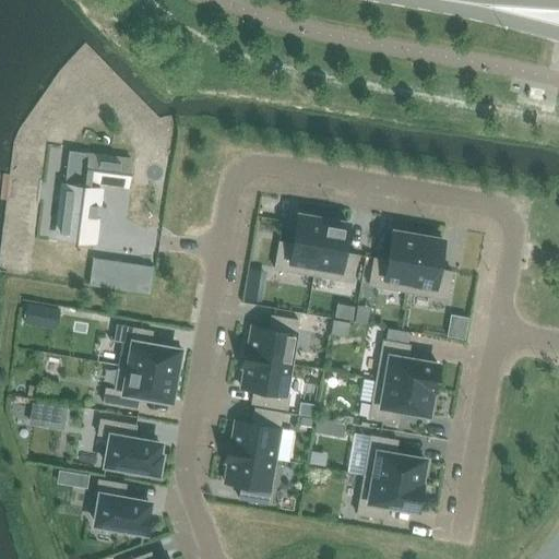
[(99,193),(98,192),(100,183),(125,187),(128,162),(87,156),(84,188),(63,186),(62,193),(57,236),(94,240),(99,193)]
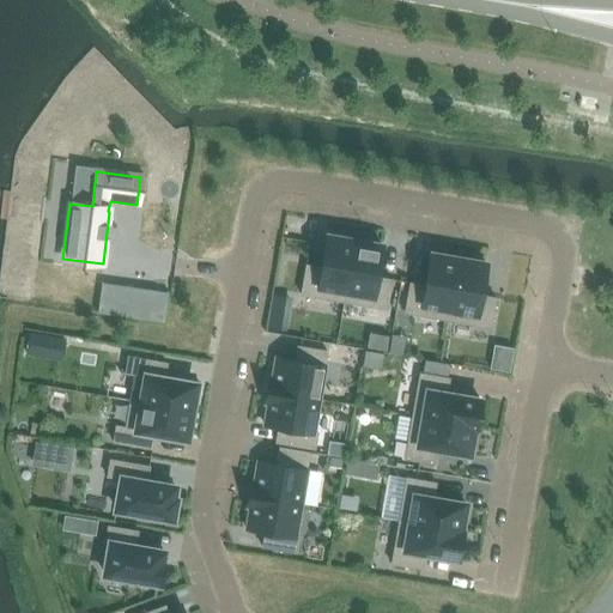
[(344,302),(354,241),(326,236),(321,267),(305,265),(301,295),(344,302)]
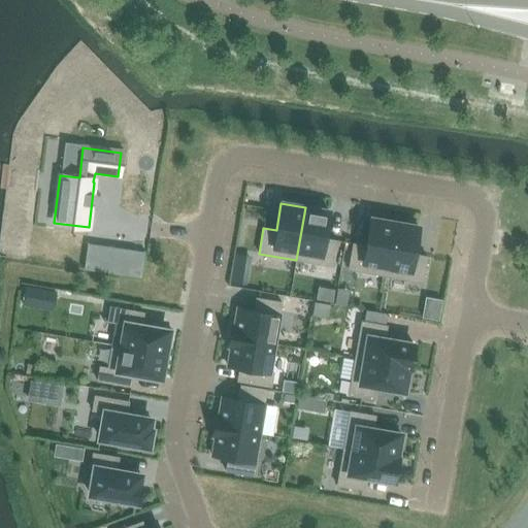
[(329,211),(305,207),(296,260),(332,266),(337,241),(324,238),(329,211)]
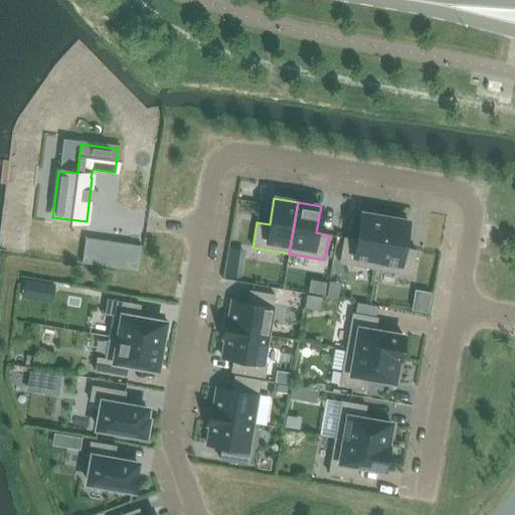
[(375,269),(384,217),(361,213),(356,239),(344,237),(339,263),(375,269)]
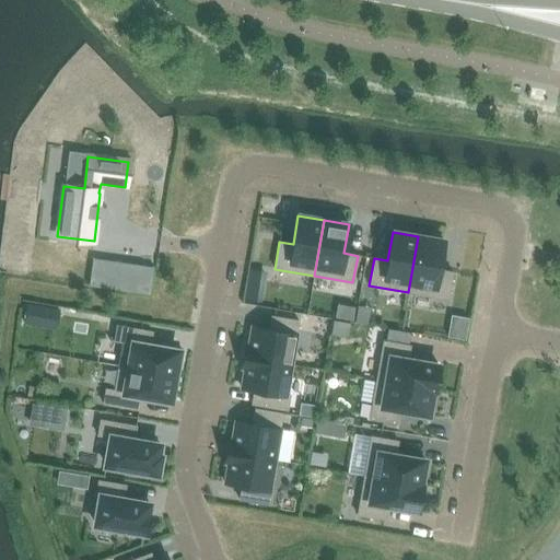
[(444,241),(418,236),(408,292),(447,300),(452,272),(439,269),(444,241)]
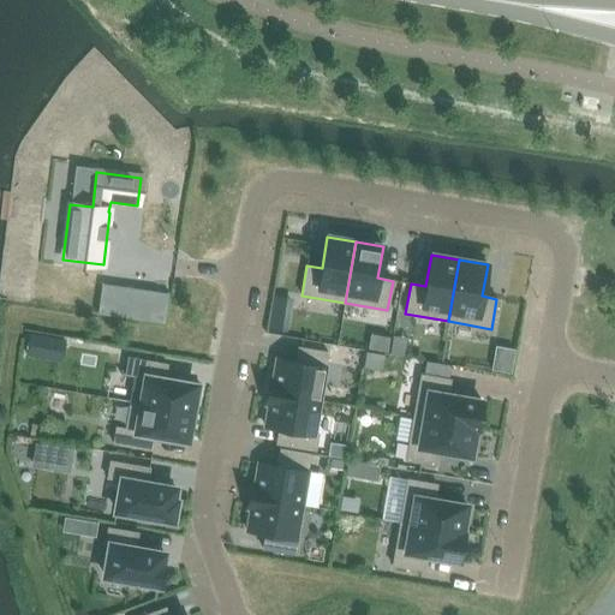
[(96,312),(117,316),(121,286),(101,282),(96,312)]
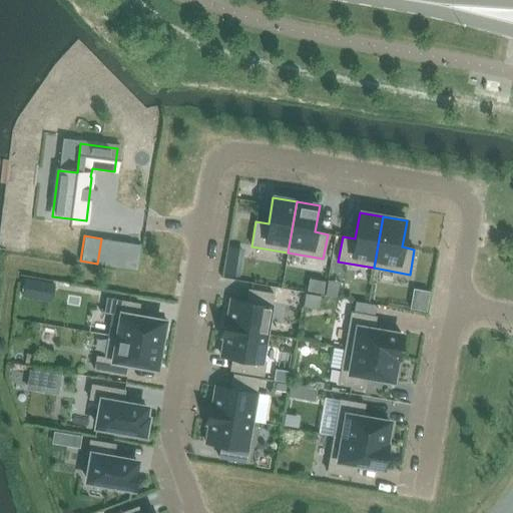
[(121,241),(118,267),(136,270),(139,244),(121,241)]
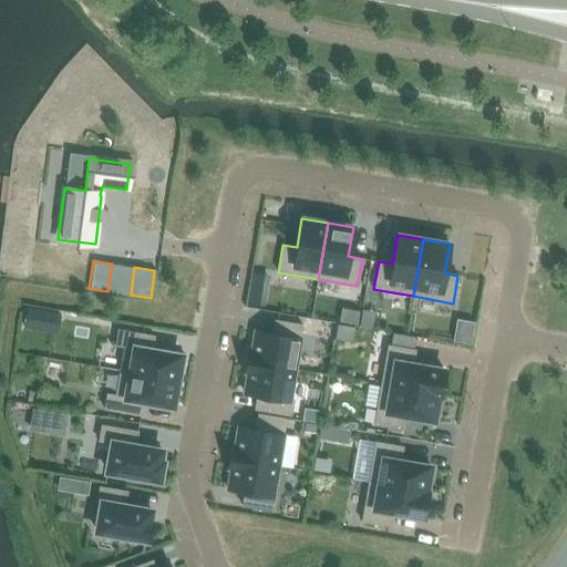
[(254,272),(248,302),(263,305),(267,276),(254,272)]
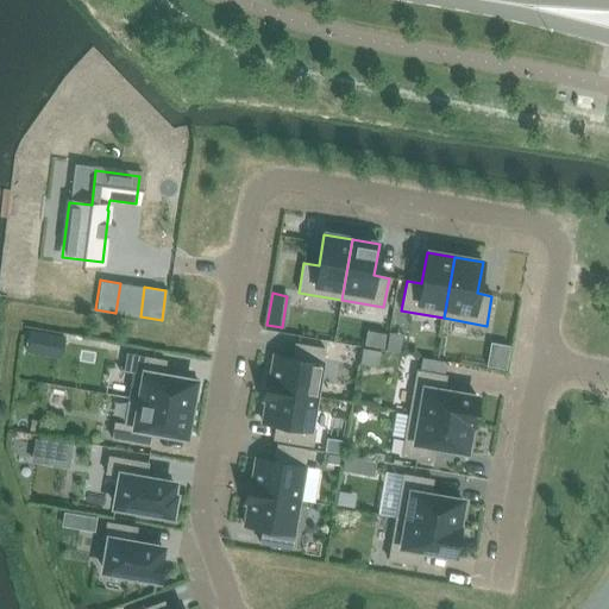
[(44,332),(41,353),(61,357),(64,336),(44,332)]
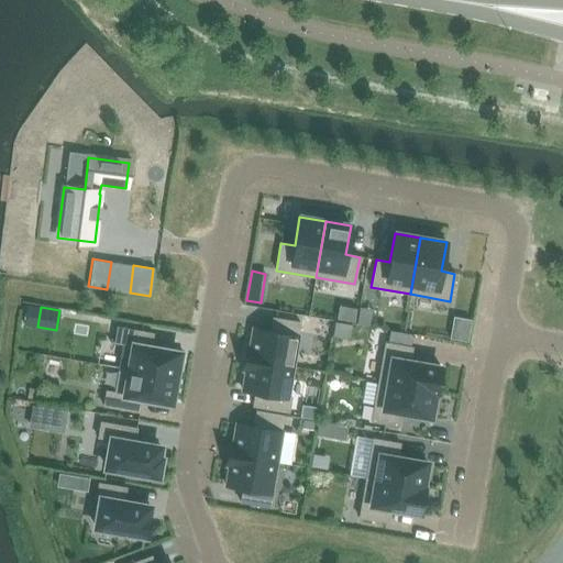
[(250,348),(247,346),(246,353),(247,353),(247,360),(294,367),(299,337),(298,337),(300,322),(273,318),(271,331),(253,329),(250,348)]
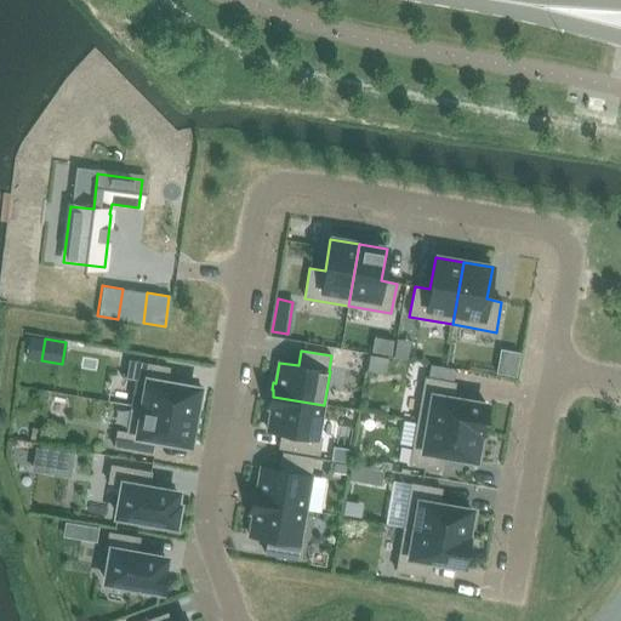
[(131,406),(193,417),(195,408),(200,408),(203,389),(166,383),(169,368),(130,360),(126,377),(136,380),(131,406)]
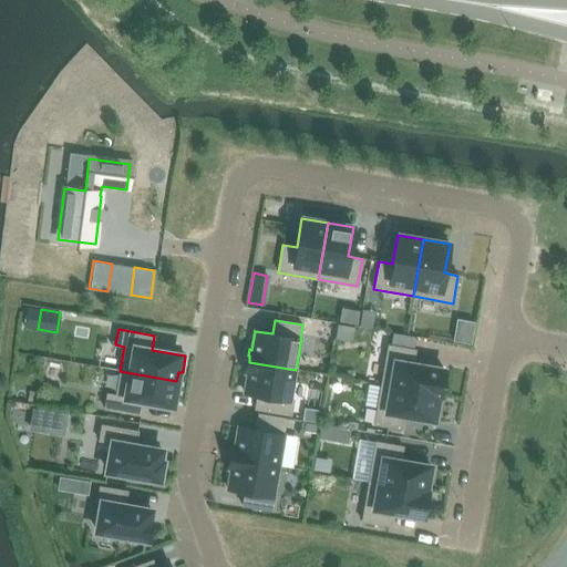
[(390,332),(388,346),(411,349),(413,337),(390,332)]
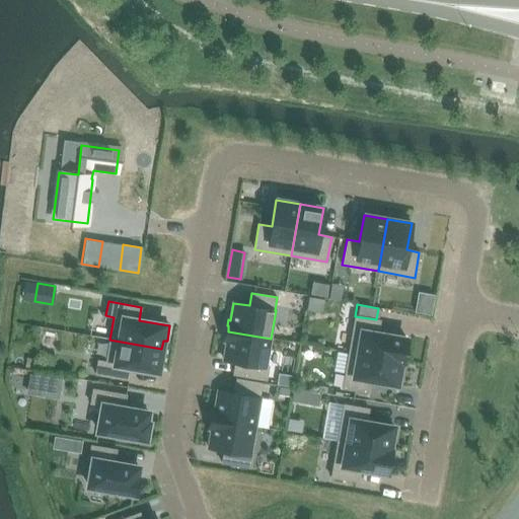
[(355,316),(349,352),(401,362),(405,338),(378,332),(380,320),(355,316)]
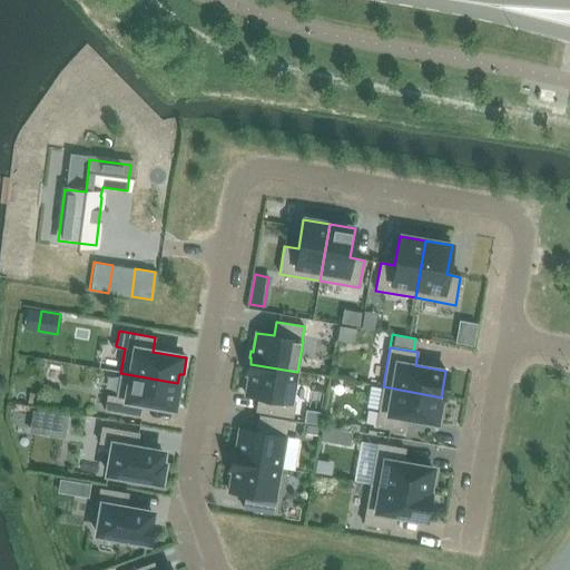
[(292,401),(297,372),(251,364),(249,370),(247,370),(246,375),(248,376),(245,395),(258,397),(256,411),(292,418),(295,402),(292,401)]
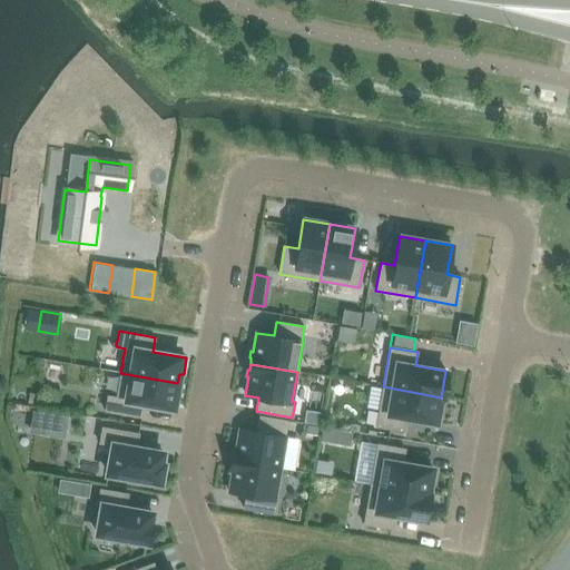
[(173,409),(177,383),(120,373),(116,397),(107,395),(105,411),(141,418),(144,403),(173,409)]
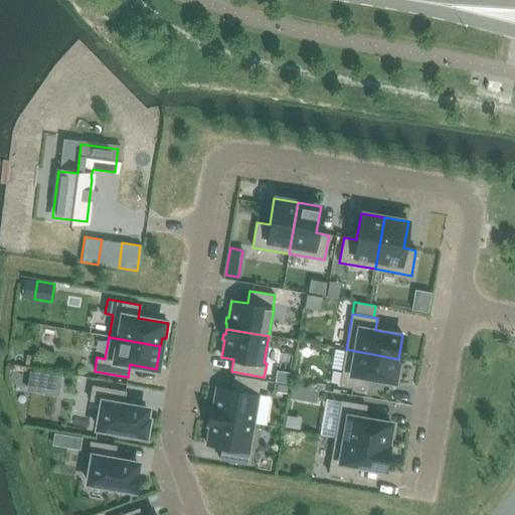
[(398,359),(346,349),(339,385),(364,390),(367,377),(393,382),(397,359),(398,359)]
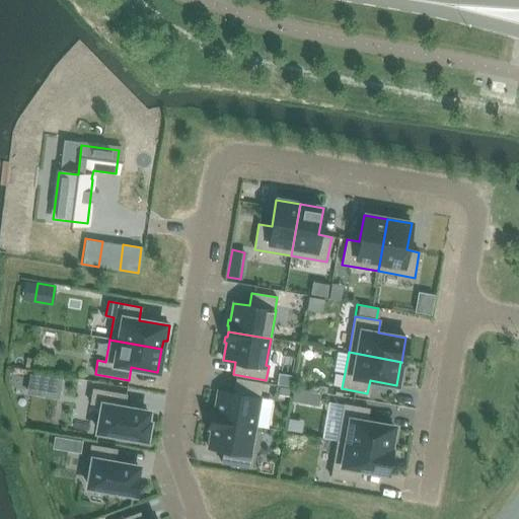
[(277,385),(292,387),(294,377),(279,374),(277,385)]
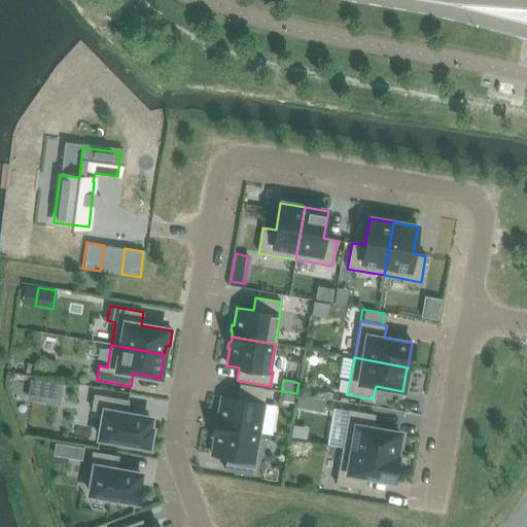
[(60,403),(63,385),(50,383),(47,401),(60,403)]
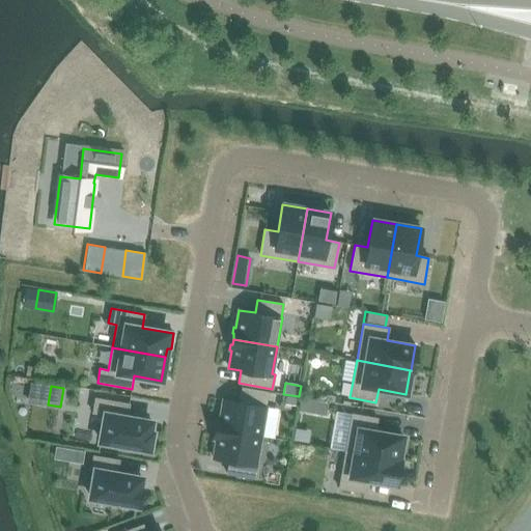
[(217,428),(261,437),(266,408),(264,408),(268,392),(242,387),(239,402),(222,399),(219,417),(218,417),(217,423),(218,423),(217,428)]
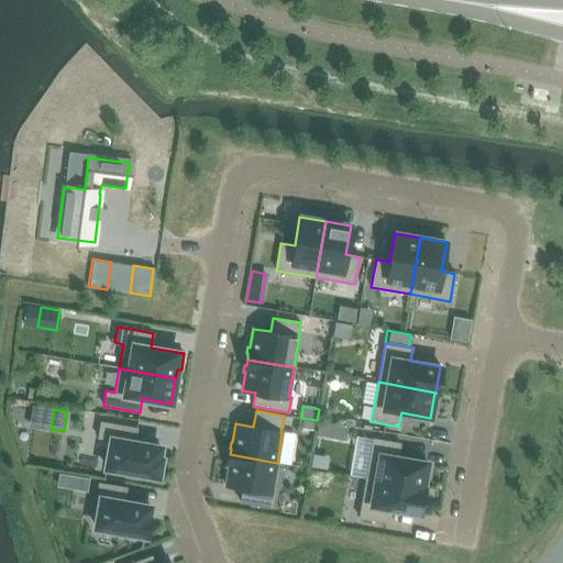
[(301,430),(313,432),(315,423),(304,421),(301,430)]
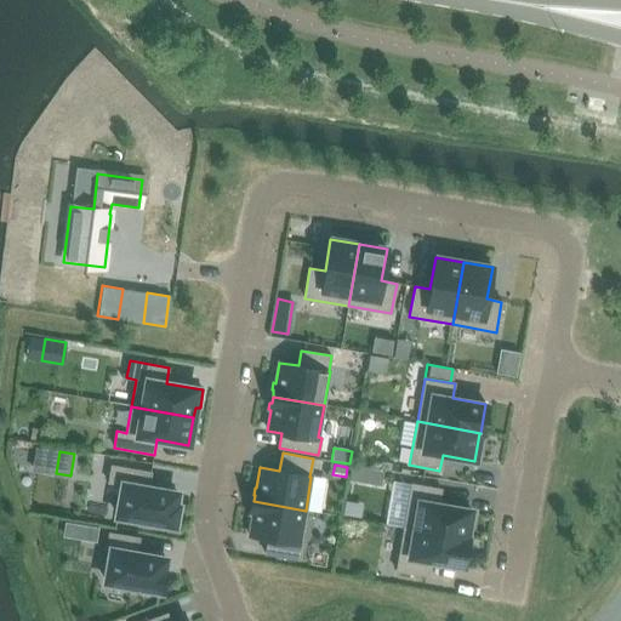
[(175,505),(177,493),(148,488),(151,472),(110,466),(108,483),(123,485),(117,516),(142,520),(141,525),(160,528),(160,523),(175,525),(177,506),(175,505)]
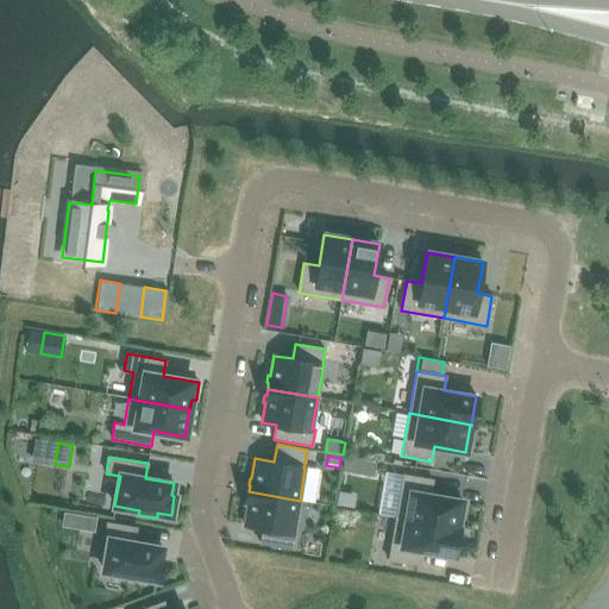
[(344,457),(341,471),(355,473),(357,459),(344,457)]
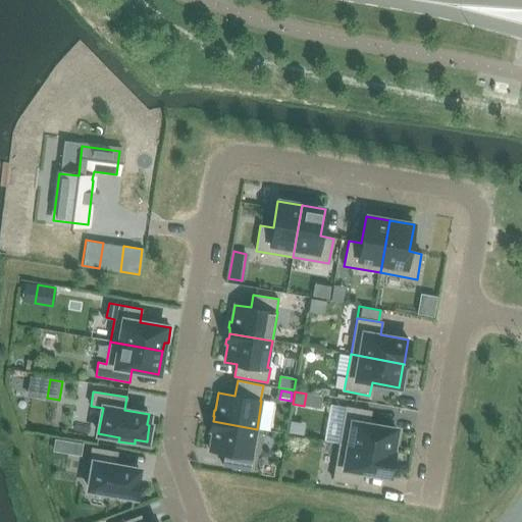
[(340,444),(393,453),(393,452),(392,452),(396,428),(369,424),(371,411),(346,407),(340,444)]
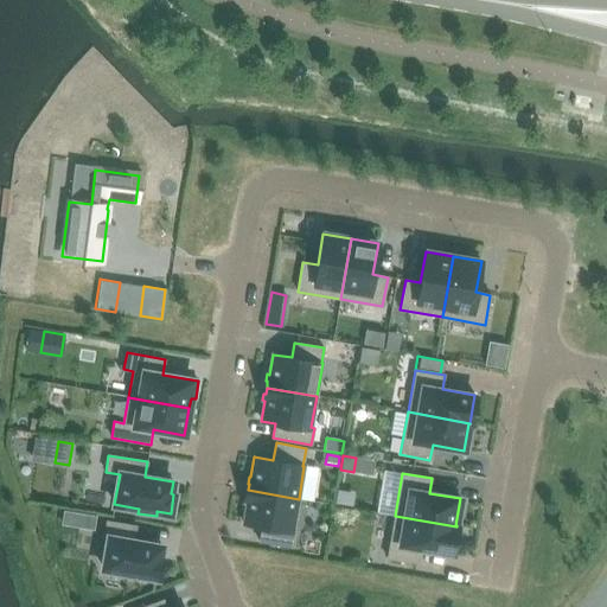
[(293,530),(299,499),(248,490),(247,497),(246,496),(244,503),(247,503),(243,523),(262,526),(260,542),(293,548),(296,531),(293,530)]
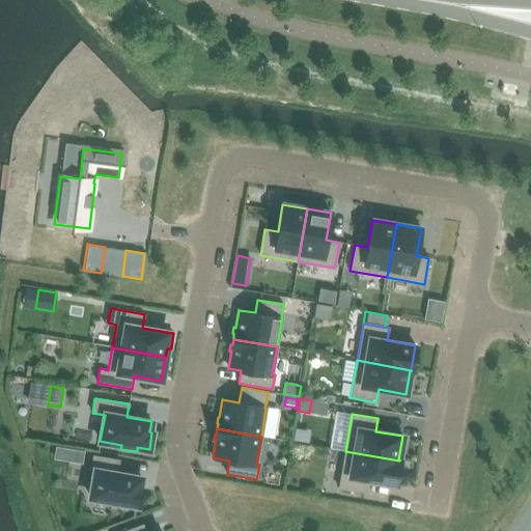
[(76,448),(74,460),(82,462),(84,449),(76,448)]
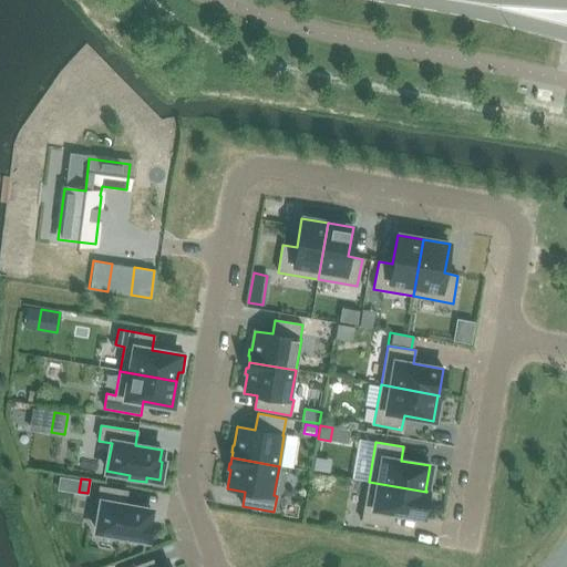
[(422,517),(426,492),(369,482),(362,522),(390,526),(392,512),(422,517)]
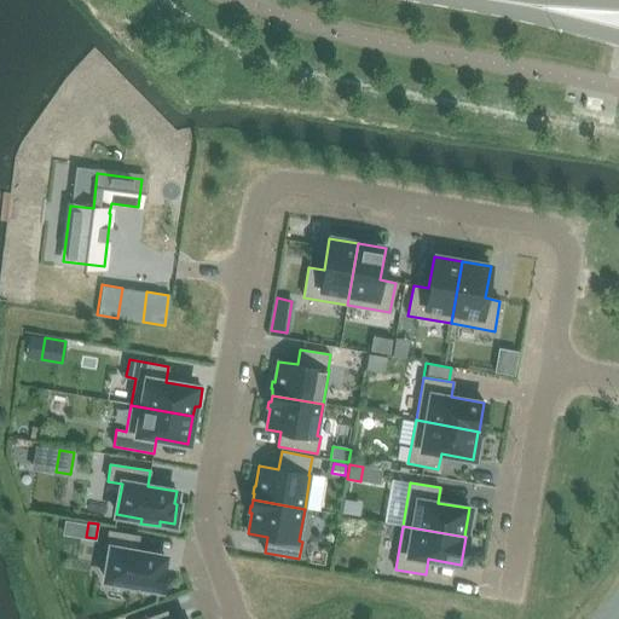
[(163,570),(165,556),(136,551),(138,536),(109,531),(105,548),(110,549),(105,579),(129,584),(128,589),(148,593),(149,588),(162,590),(166,570),(163,570)]
